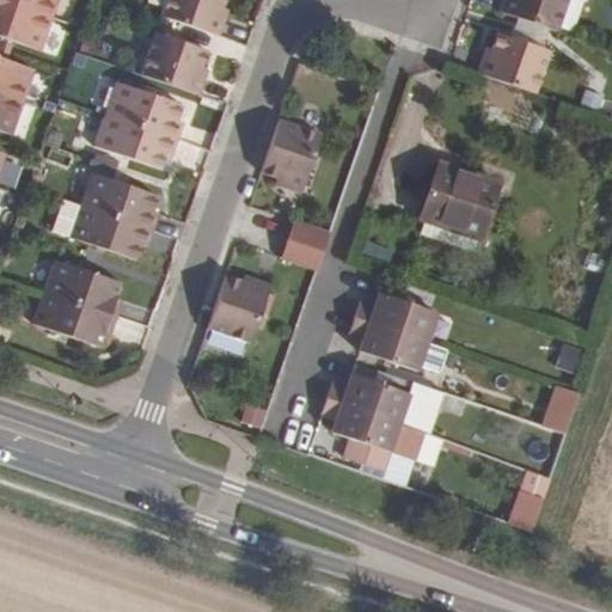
[(50,19),(0,0),(0,37),(12,41),(40,51),(50,19)]
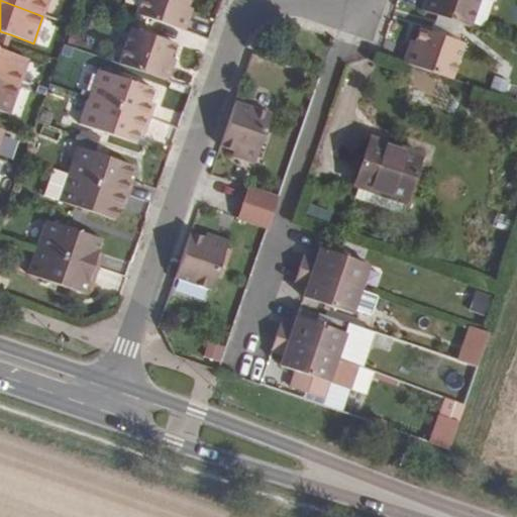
[(0,0),(42,16),(47,0),(0,0)]
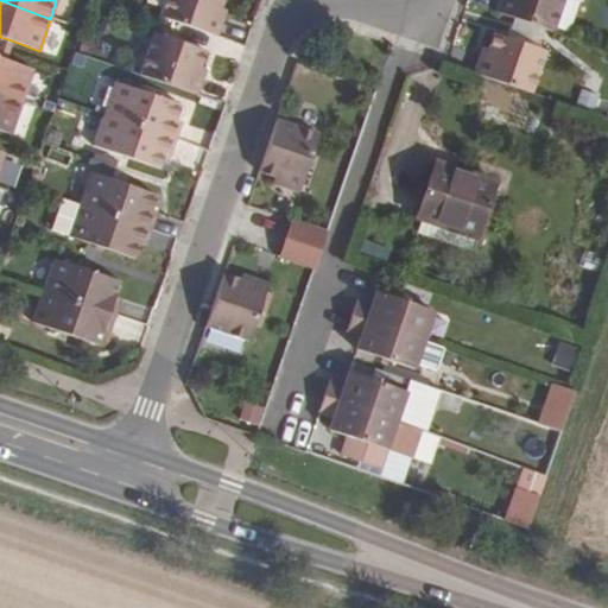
[(164,0),(159,17),(217,36),(223,18),(217,17),(220,8),(222,0),(164,0)]
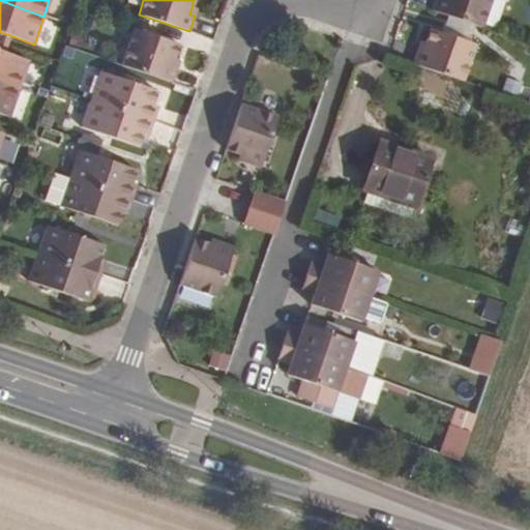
[(433,0),(430,10),(480,27),(489,0),(433,0)]
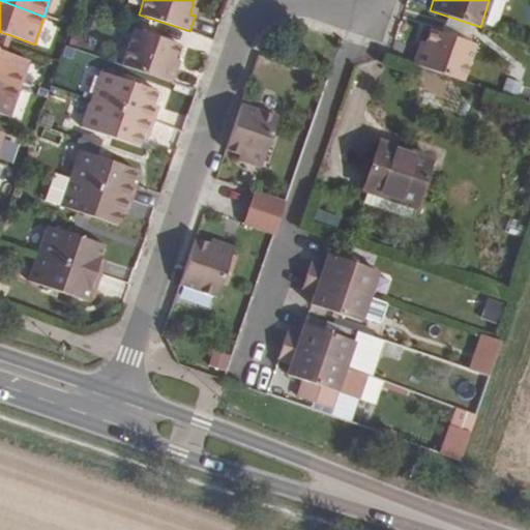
[(134,29),(121,65),(172,82),(177,67),(172,65),(174,59),(179,45),(134,29)]
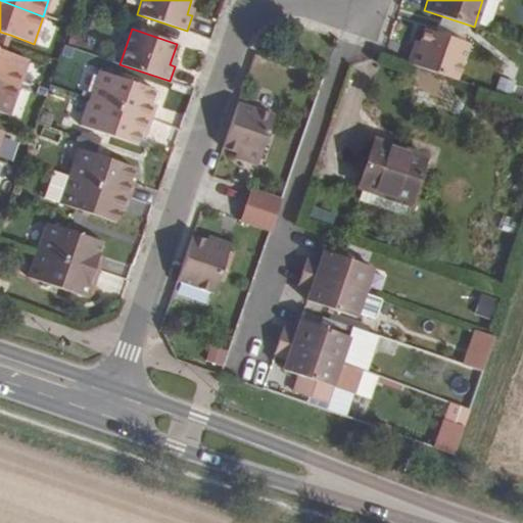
[(412,48),(407,63),(457,81),(469,45),(424,29),(419,43),(417,50),(412,48)]
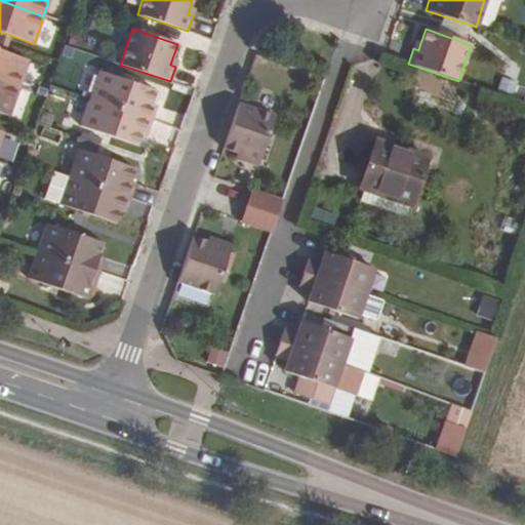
[(10,35),(0,32),(0,33),(0,41),(7,44),(10,35)]
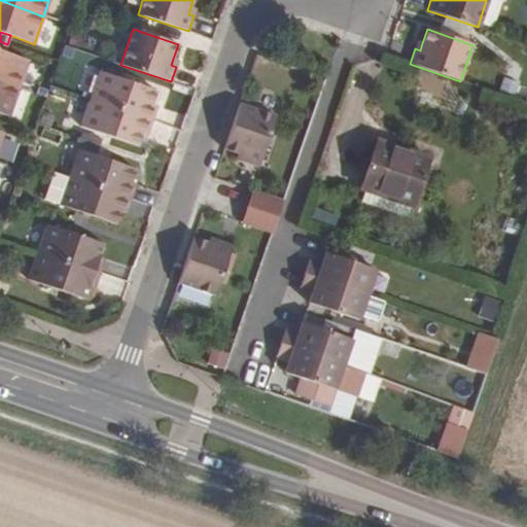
[(0,81),(19,89),(29,61),(4,53),(0,50),(0,81)]
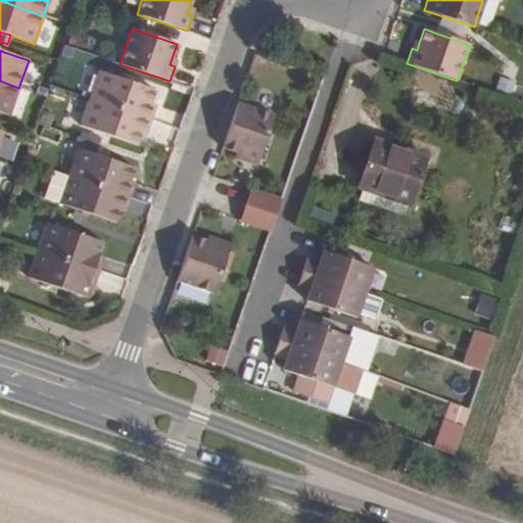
[(99,70),(89,98),(151,120),(156,104),(151,103),(155,90),(99,70)]
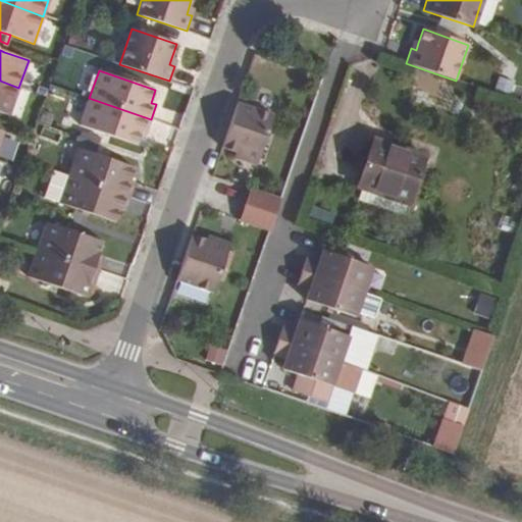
[(18,88),(0,81),(0,112),(9,115),(18,88)]
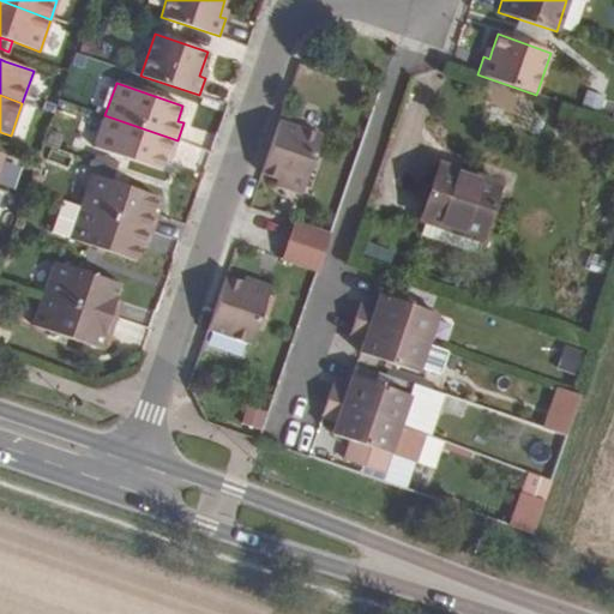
[(104,115),(94,148),(161,170),(166,155),(172,157),(178,140),(104,115)]
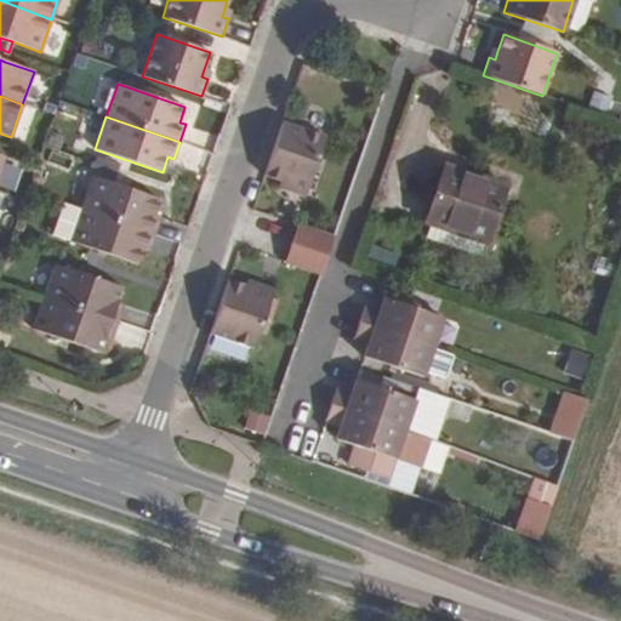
[(325,137),(283,123),(265,176),(280,182),(289,184),(286,191),(305,197),(325,137)]
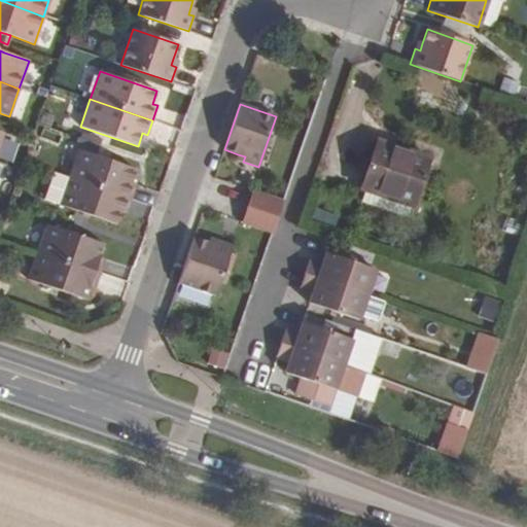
[(377,141),(360,188),(364,189),(410,205),(413,206),(428,159),(377,141)]
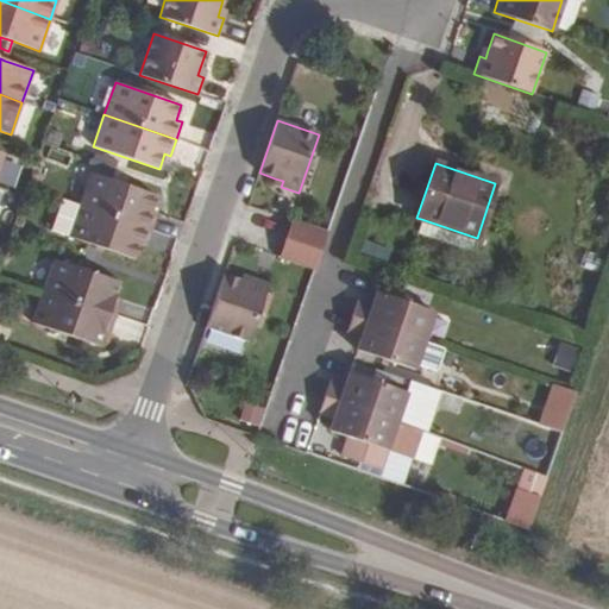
[(89,173),(79,205),(151,230),(157,212),(151,211),(156,195),(89,173)]
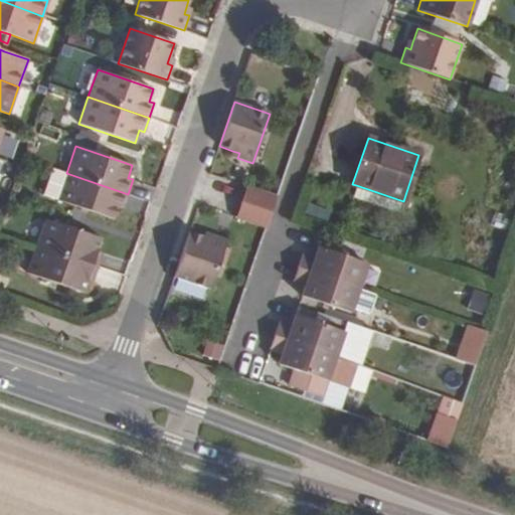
[(57,200),(66,173),(52,169),(44,196),(57,200)]
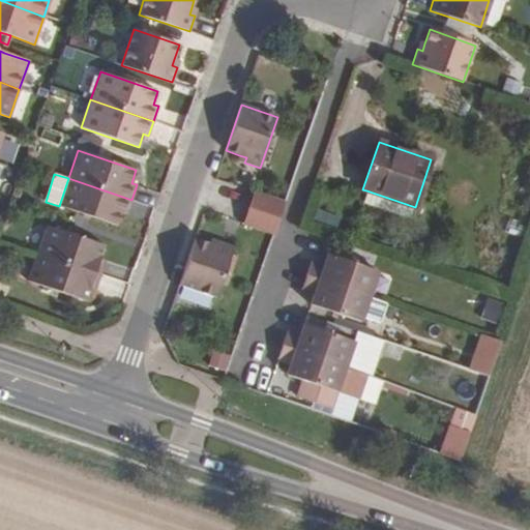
[(68,178),(59,206),(117,226),(121,212),(126,214),(131,200),(68,178)]
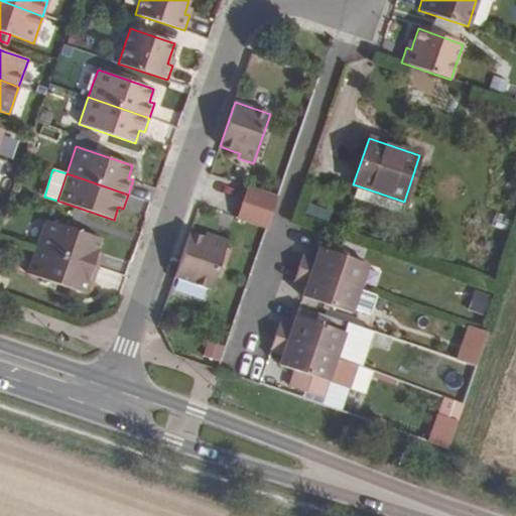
[(357,185),(353,199),(397,213),(401,201),(357,185)]
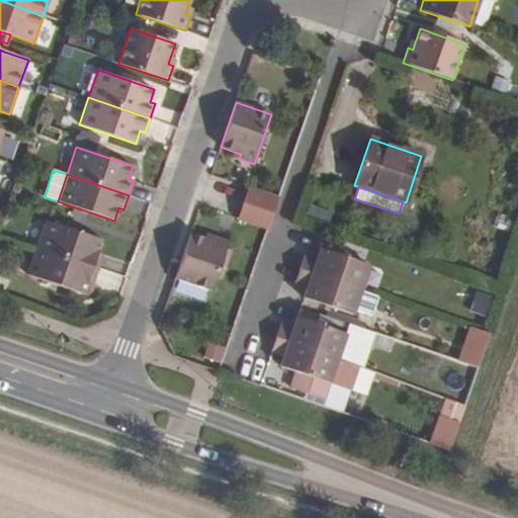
[(238,218),(268,228),(278,198),(248,188),(238,218)]
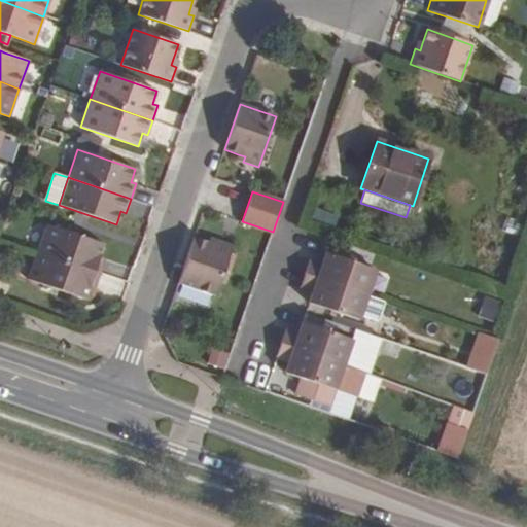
[(46,224),(36,252),(99,273),(104,258),(99,256),(104,244),(46,224)]
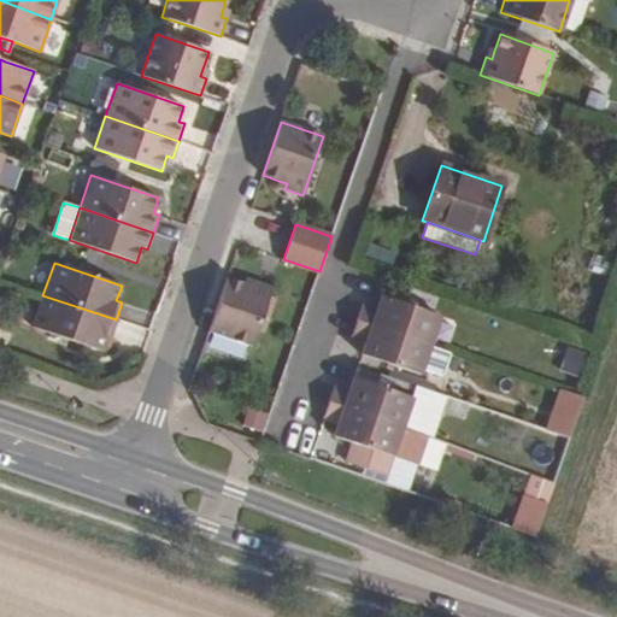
[(227,278),(209,331),(251,346),(271,287),(253,281),(252,287),(244,283),(227,278)]
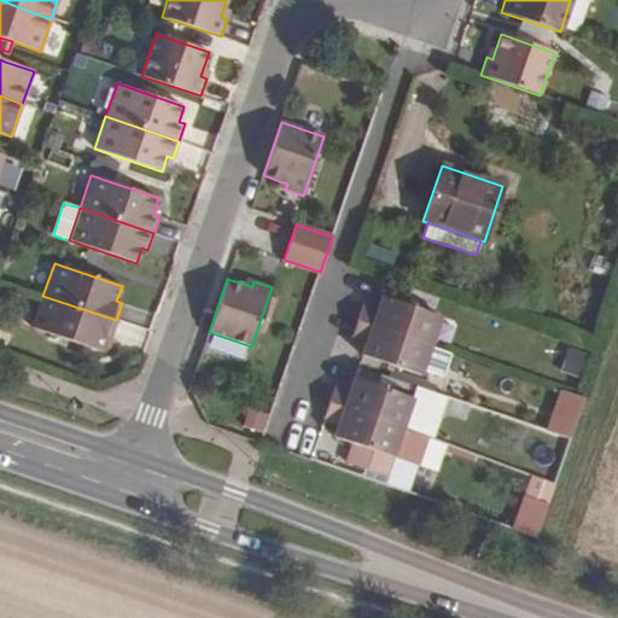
[(42,296),(31,328),(48,333),(60,338),(99,350),(104,336),(110,338),(116,320),(42,296)]
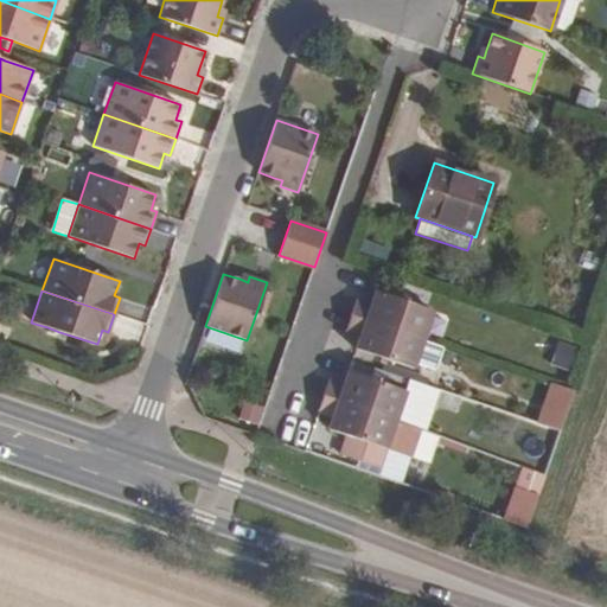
[(433,311),(376,291),(371,304),(357,298),(351,314),(423,339),(433,311)]
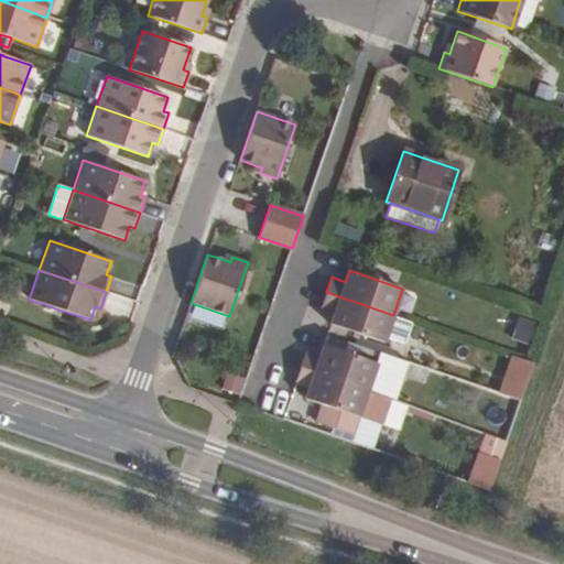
[(393,315),(326,292),(321,307),(335,313),(331,324),(383,342),(386,337),(393,315)]
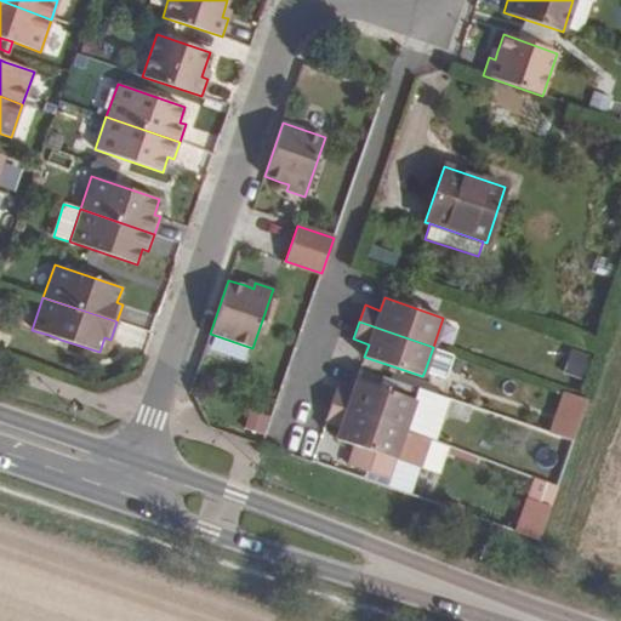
[(11,336),(0,332),(0,345),(6,348),(11,336)]
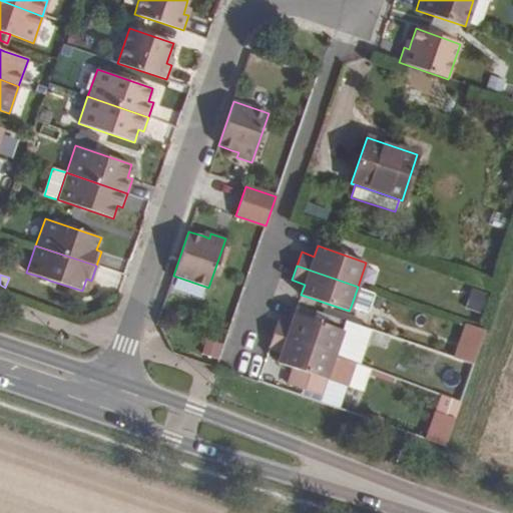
[(50,281),(40,277),(39,282),(48,286),(50,281)]
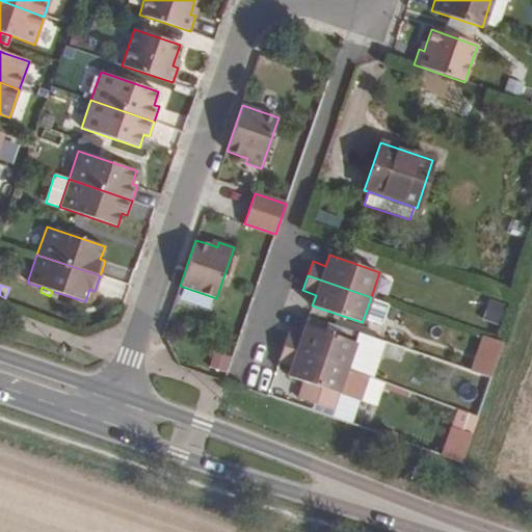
[(388,303),(371,297),(364,318),(380,324),(388,303)]
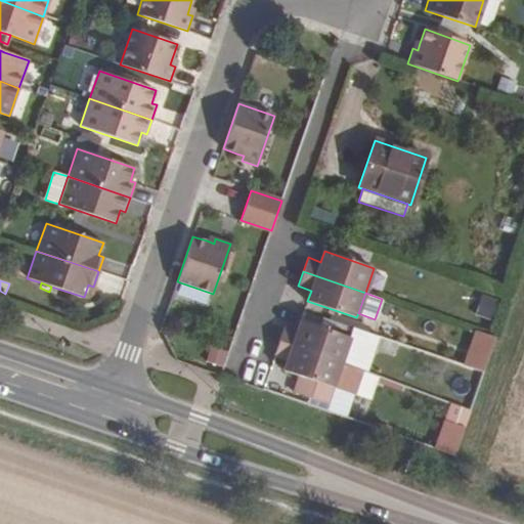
[(481,296),(475,315),(492,321),(498,301),(481,296)]
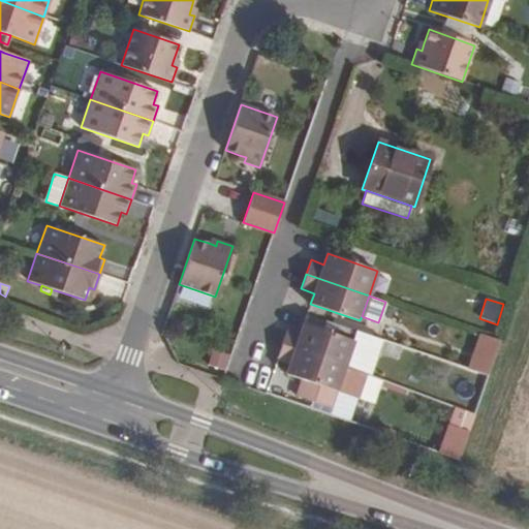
[(353,341),(303,322),(299,335),(286,330),(281,344),(344,366),(344,365),(353,341)]
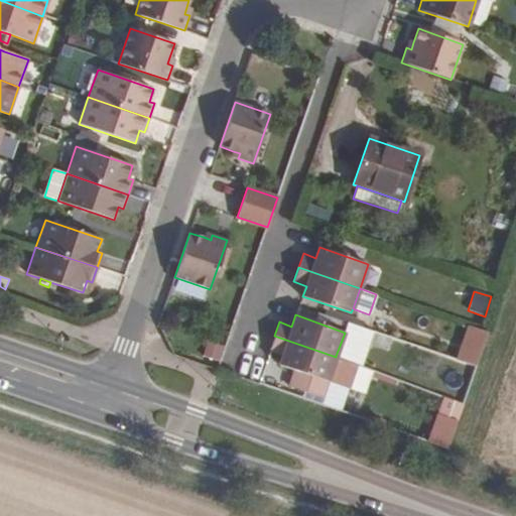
[(345,333),(336,356),(359,364),(371,331),(348,323),(345,333)]
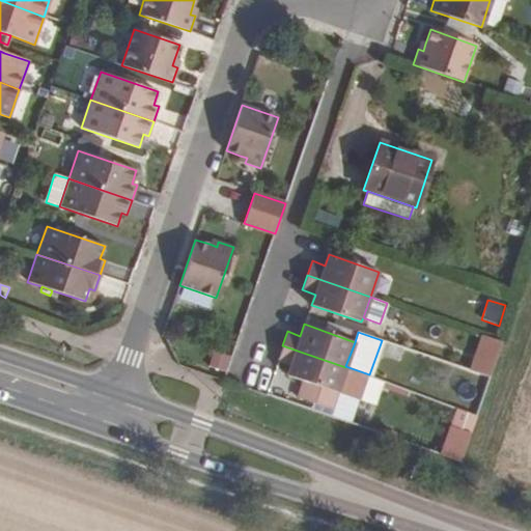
[(483,335),(472,370),(491,376),(503,341),(483,335)]
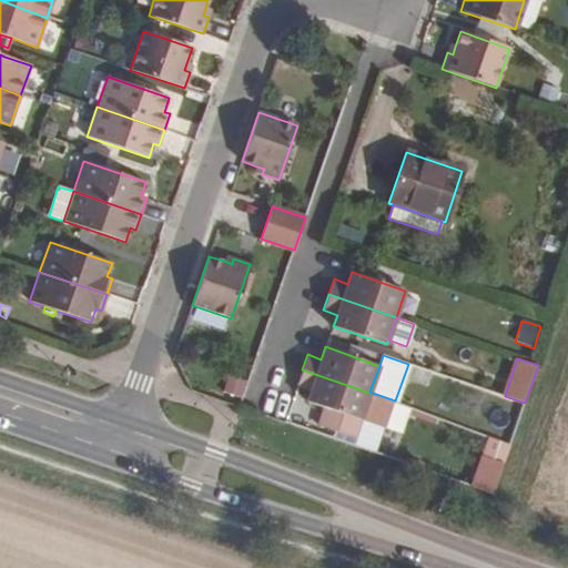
[(369,393),(302,369),(297,385),(311,389),(306,402),(324,407),(334,411),(328,427),(355,436),(361,419),(384,427),(393,402),(369,393)]
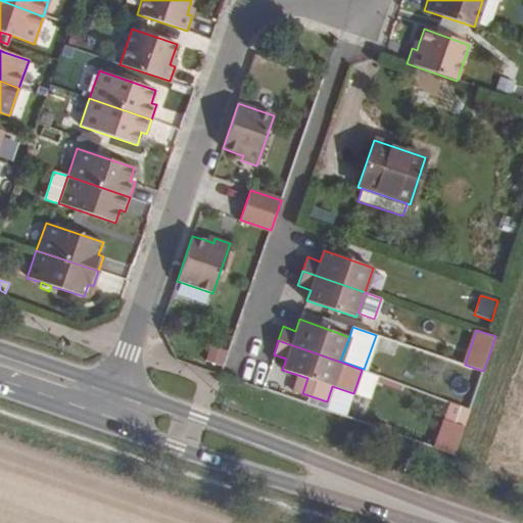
[(222,368),(228,350),(210,344),(204,362),(222,368)]
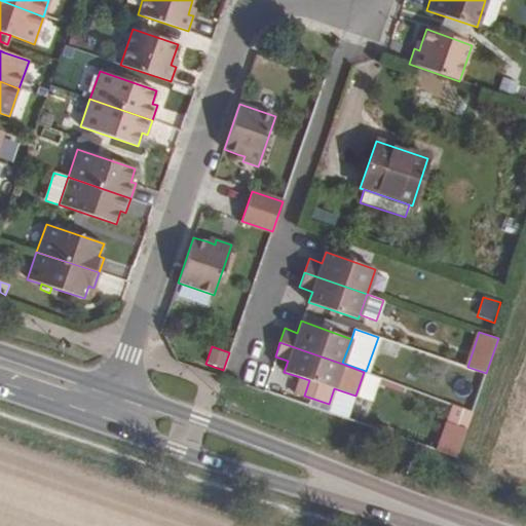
[(309,380),(300,377),(296,392),(304,396),(309,380)]
